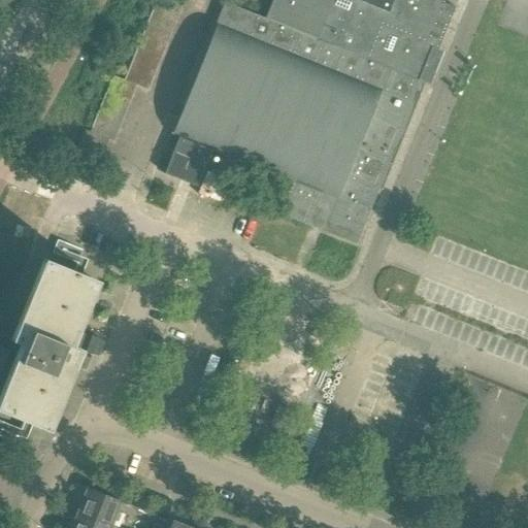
[(171,19),(176,21),(180,10),(175,8),(157,0),(153,11),(171,19)]
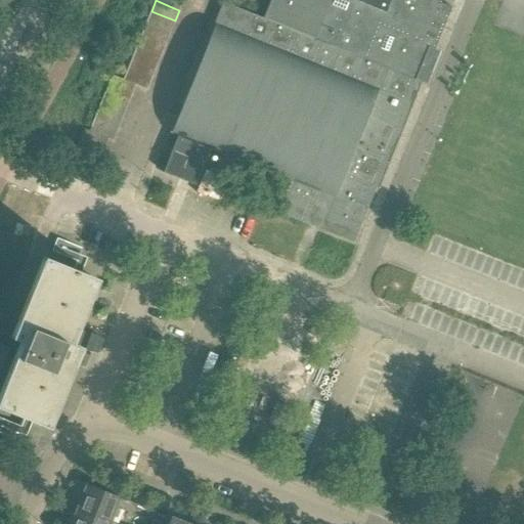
[(156,0),(174,8),(179,10),(183,0),(156,0)]
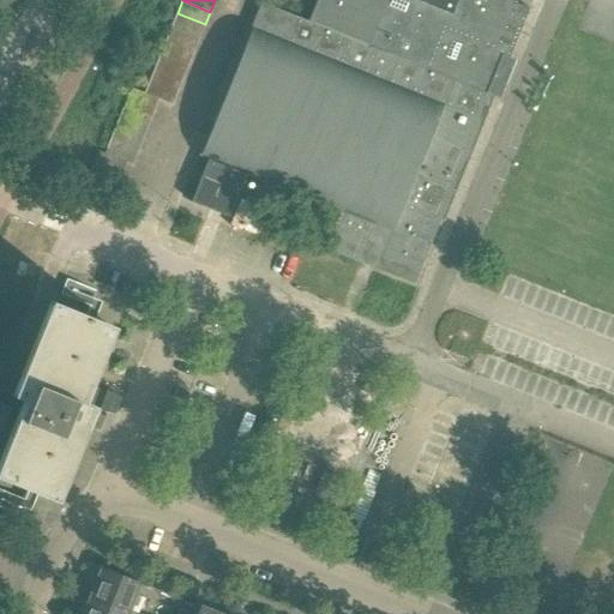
[(199,156),(208,160),(246,175),(337,212),(323,247),(414,284),(440,220),(443,221),(493,96),(368,46),(386,0),(317,0),(308,22),(262,2),(250,34),(251,34),(204,150),(202,150),(199,156)]
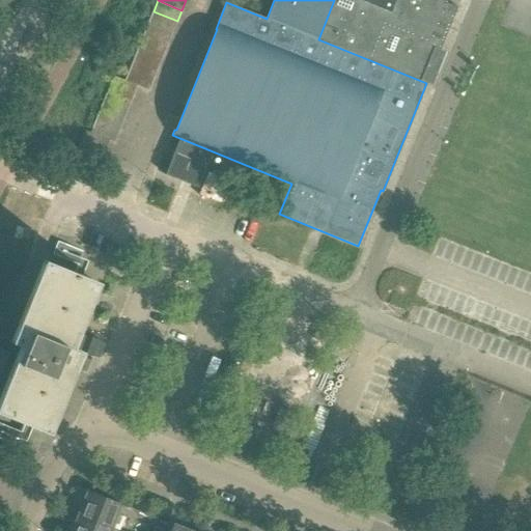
[(334,0),(318,39),(426,83),(457,7),(446,3),(447,0),(334,0)]
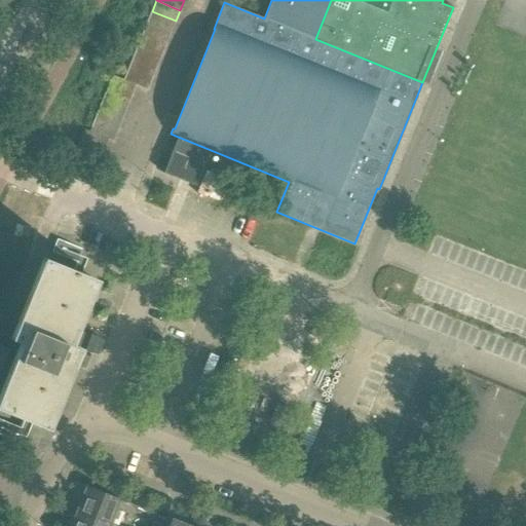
[(165,30),(171,32),(176,21),(171,19),(152,11),(147,23),(165,30)]
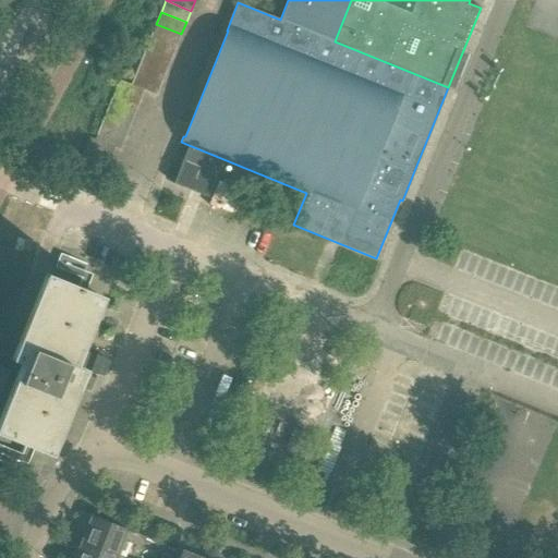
[(170,44),(177,46),(181,34),(176,32),(156,24),(152,35),(170,44)]
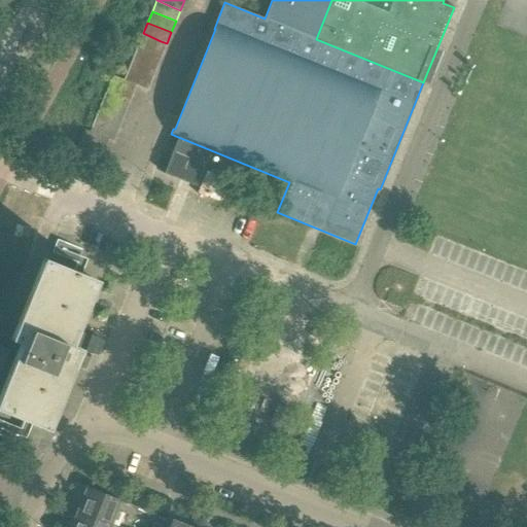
[(156,53),(162,55),(167,43),(161,41),(143,33),(138,45),(156,53)]
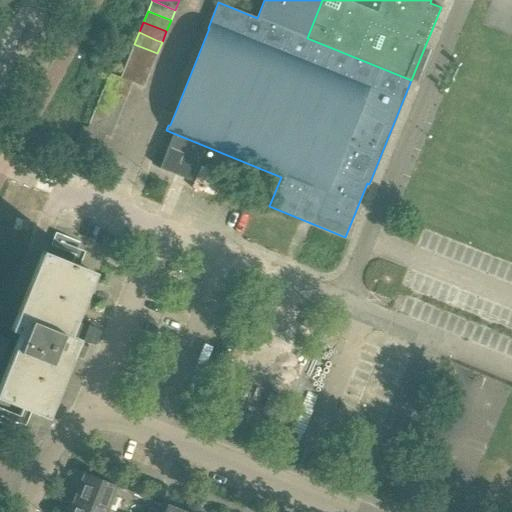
[(147,61),(153,64),(157,53),(152,51),(134,44),(130,54),(147,61)]
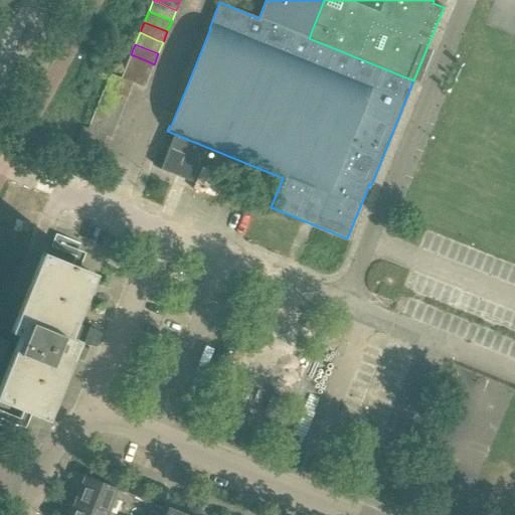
[(135,68),(149,75),(154,64),(148,61),(131,54),(126,65),(135,68)]
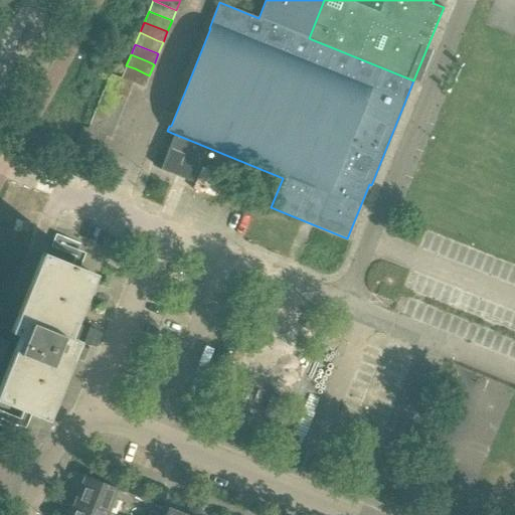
[(126,65),(121,77),(130,80),(134,82),(144,87),(149,75),(135,68),(126,65)]
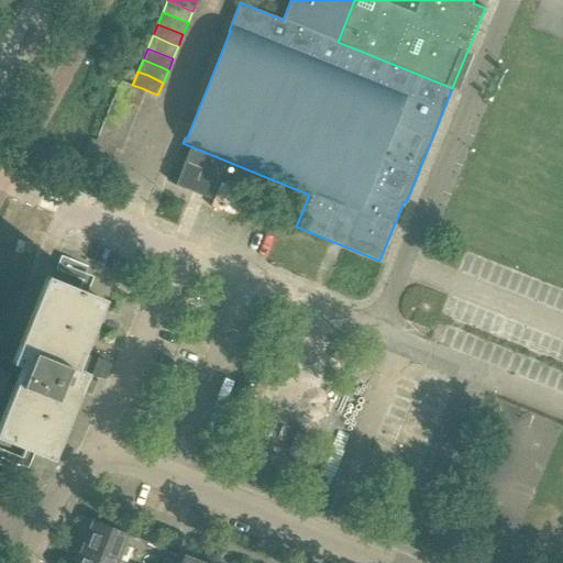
[(121,135),(128,138),(132,127),(125,123),(107,116),(102,127),(121,135)]
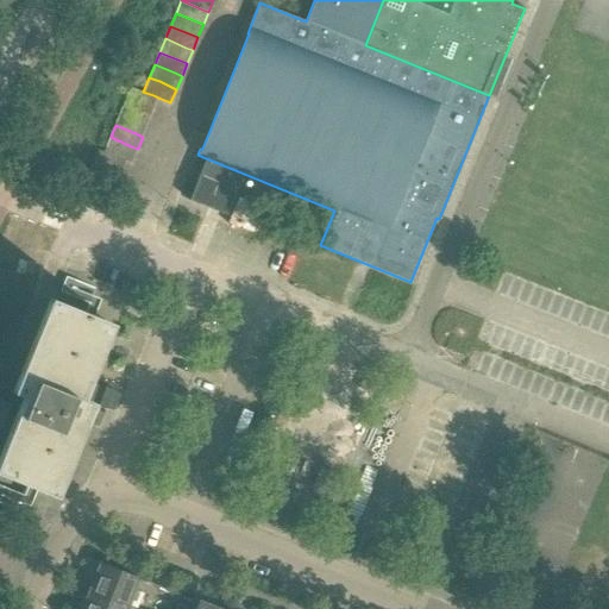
[(111,137),(104,152),(124,161),(126,161),(131,164),(138,149),(131,146),(111,137)]
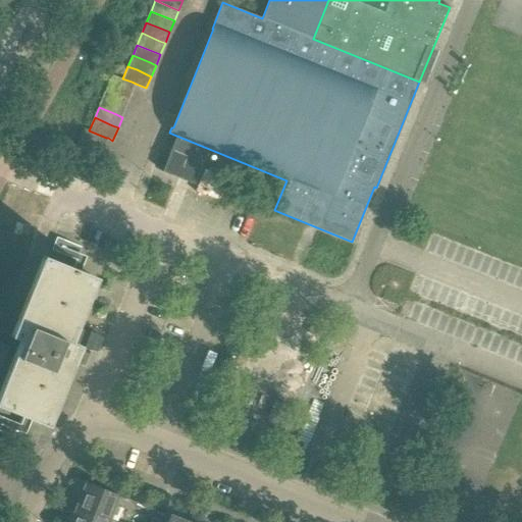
[(176,136),(162,172),(194,185),(209,149),(176,136)]
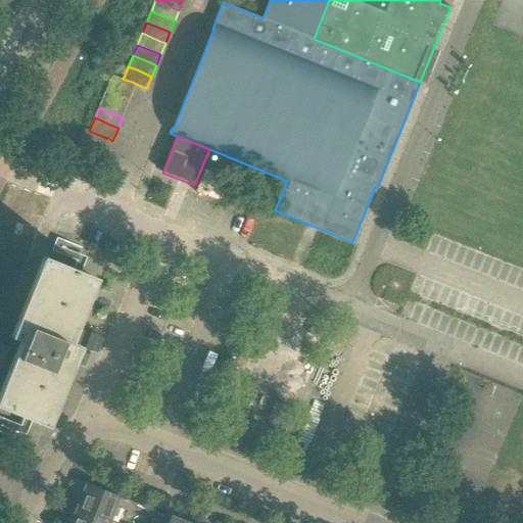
[(0,334),(24,343),(0,401),(0,408),(44,425),(76,346),(66,342),(92,278),(45,258),(19,323),(5,318),(0,329),(0,334)]
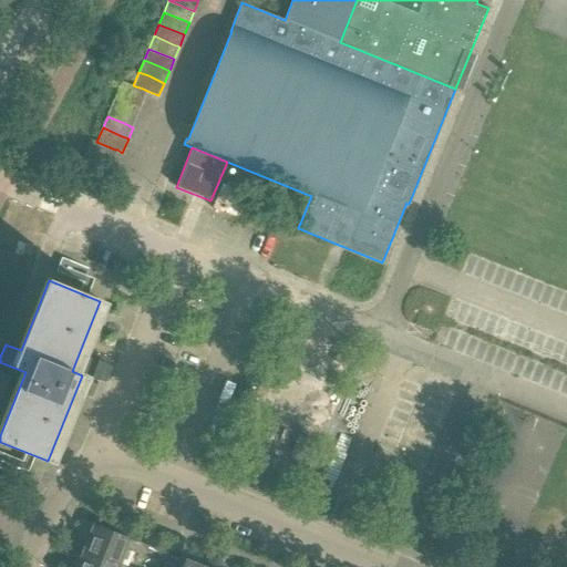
[(0,405),(11,379),(0,373),(0,405)]
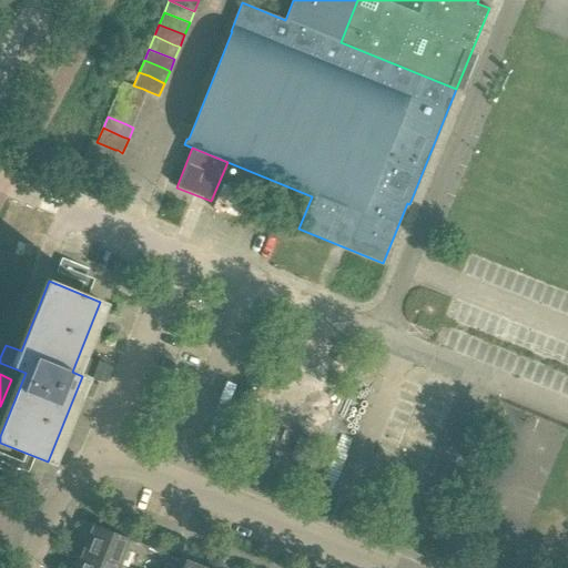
[(0,450),(0,462),(17,468),(20,458),(0,450)]
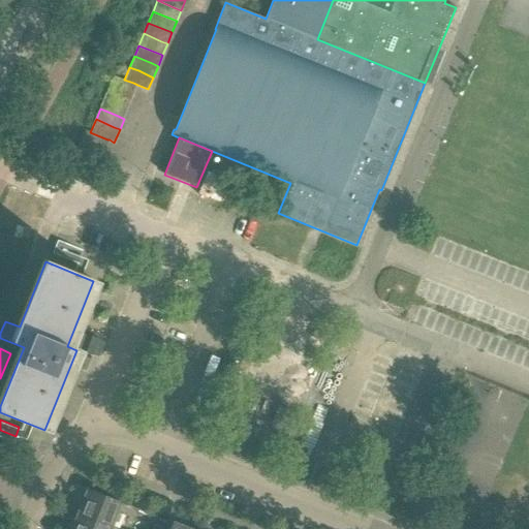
[(79,514),(111,526),(120,503),(88,490),(79,514)]
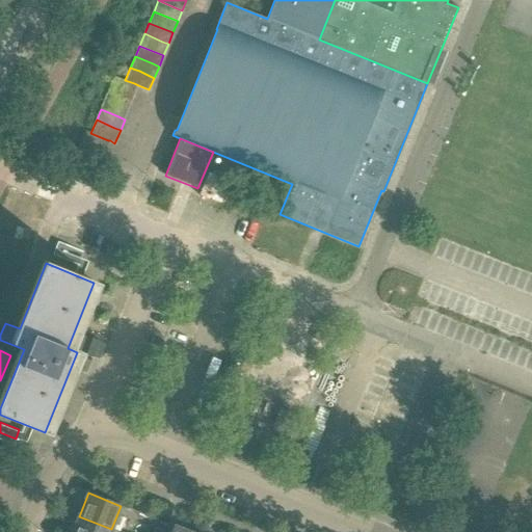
[(111,529),(79,516),(72,531),(113,531),(111,531),(111,529)]
